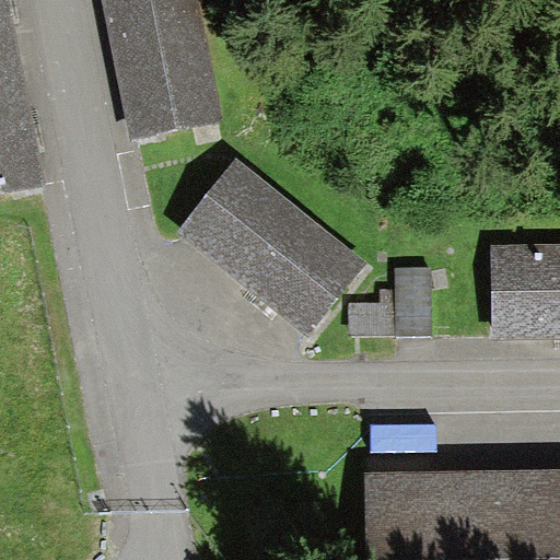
[(7,0),(0,0),(0,189),(44,182),(7,0)]
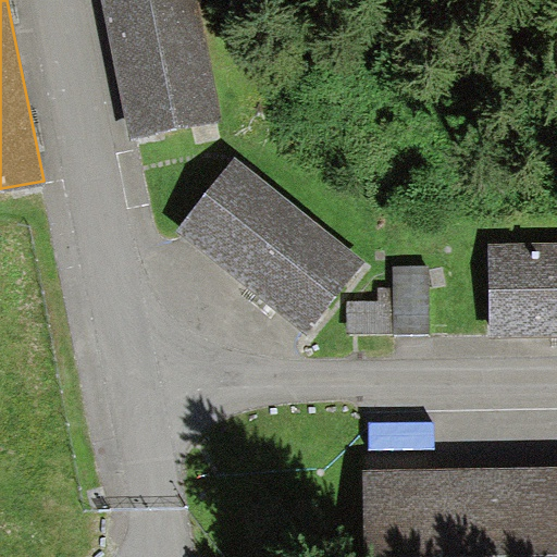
[(102,0),(131,141),(222,123),(197,0),(102,0)]
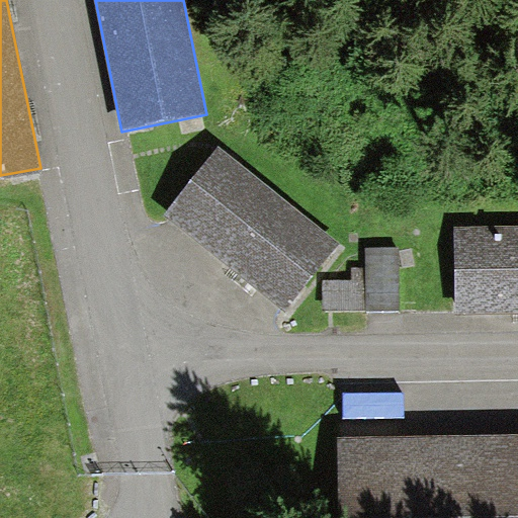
[(219,147),(163,216),(284,314),(341,245),(219,147)]
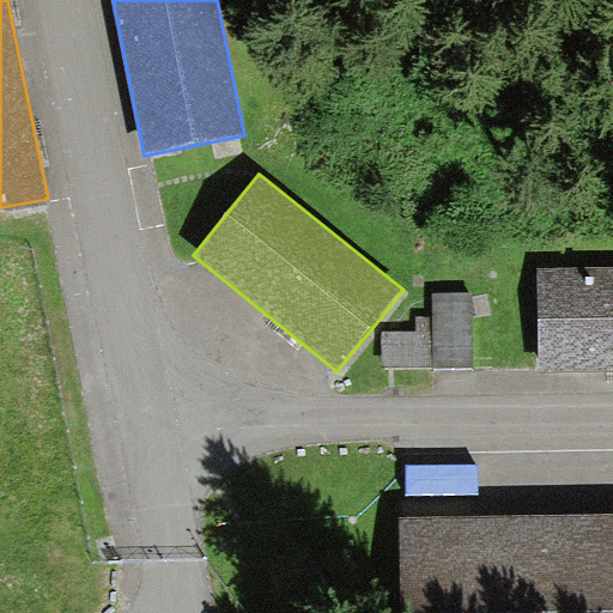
[(612,267),(538,268),(539,370),(612,369),(612,267)]
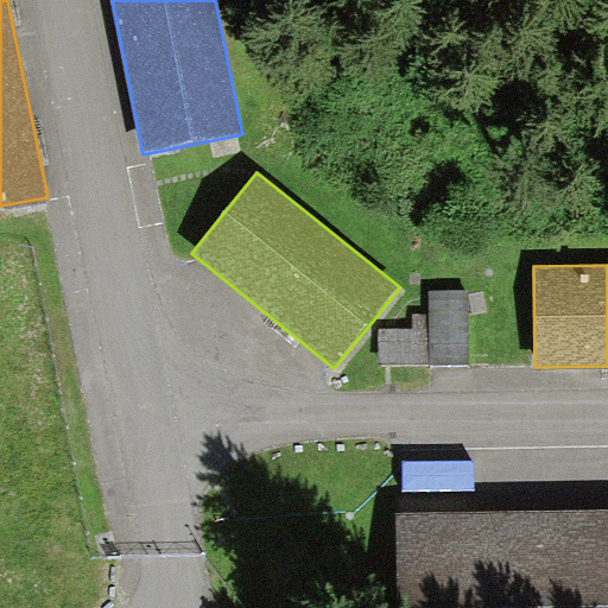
[(430,362),(468,362),(469,291),(430,291),(430,315),(413,315),(413,329),(381,329),(381,362),(430,362)]
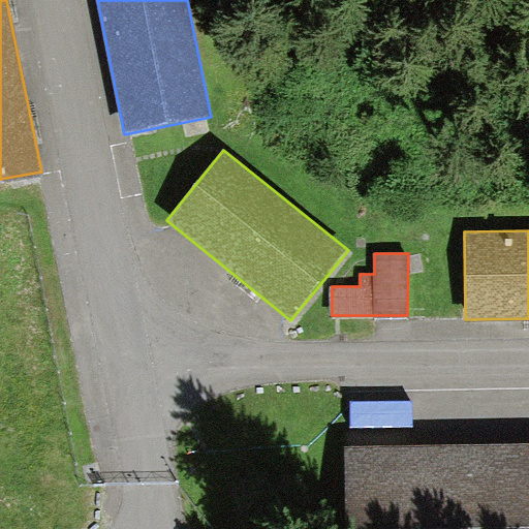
[(528,528),(528,444),(345,446),(345,528),(528,528)]
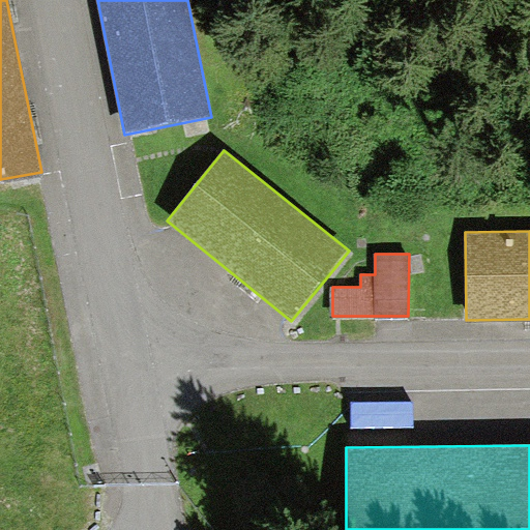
All buildings are outlined.
